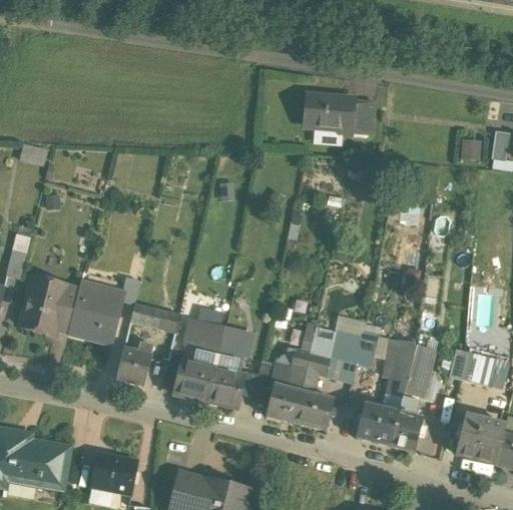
[(354,98),(308,94),(305,125),(306,126),(337,129),(340,134),(350,134),(353,101),(354,98)]
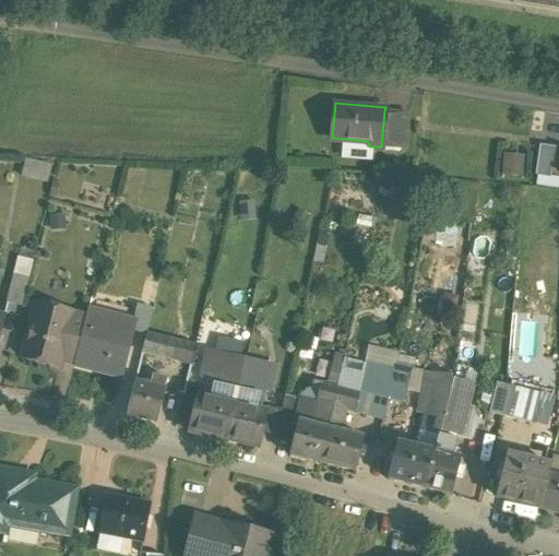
[(408,111),(384,110),(381,144),(405,146),(408,111)]
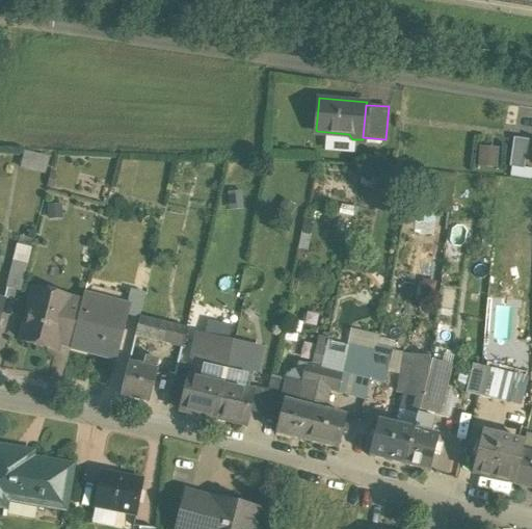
[(528,138),(513,136),(509,164),(511,164),(524,166),(525,159),(528,138)]
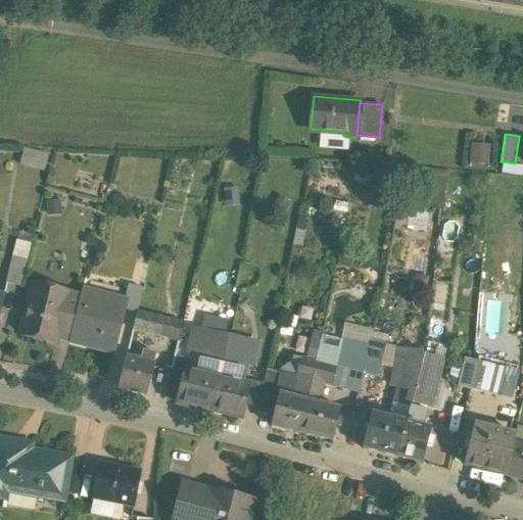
[(470,160),(489,162),(490,141),(471,140),(470,160)]
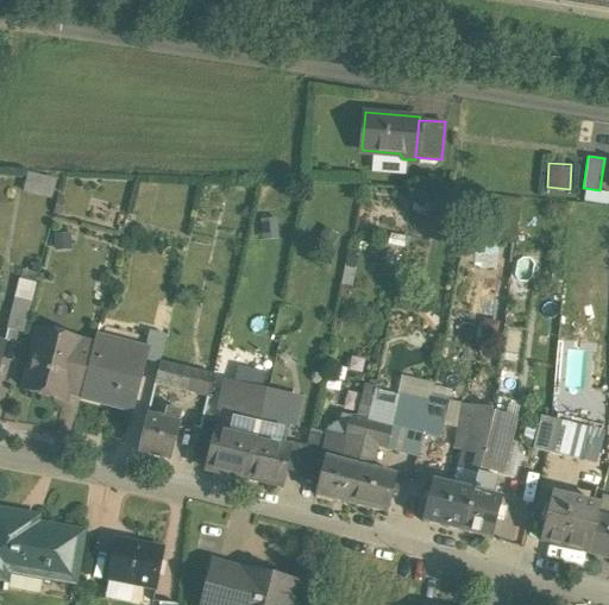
[(55,180),(27,174),(24,189),(51,196),(55,180)]
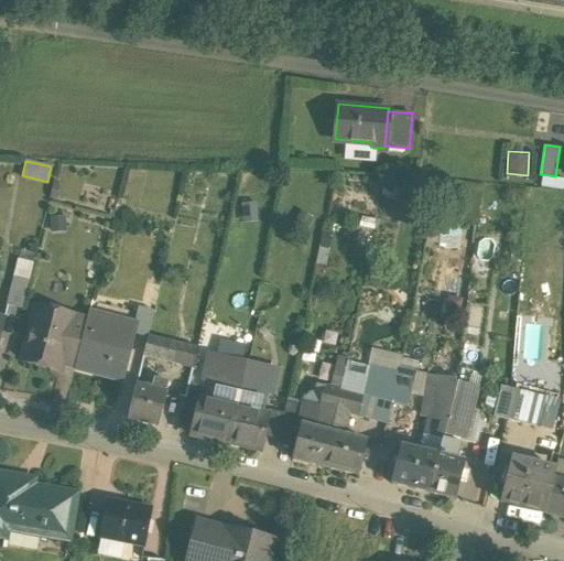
[(563,177),(555,176),(542,174),(541,186),(563,187),(563,181),(563,177)]
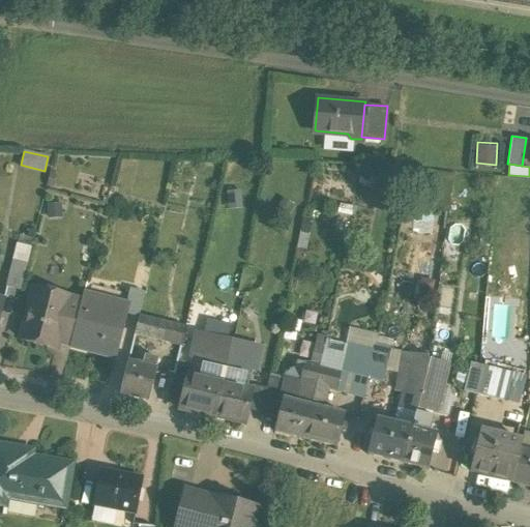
[(31,245),(18,241),(13,258),(27,261),(31,245)]
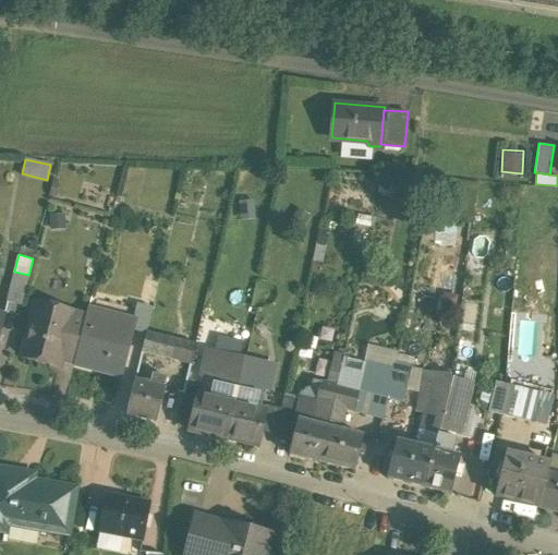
[(28,275),(14,272),(7,300),(22,303),(28,275)]
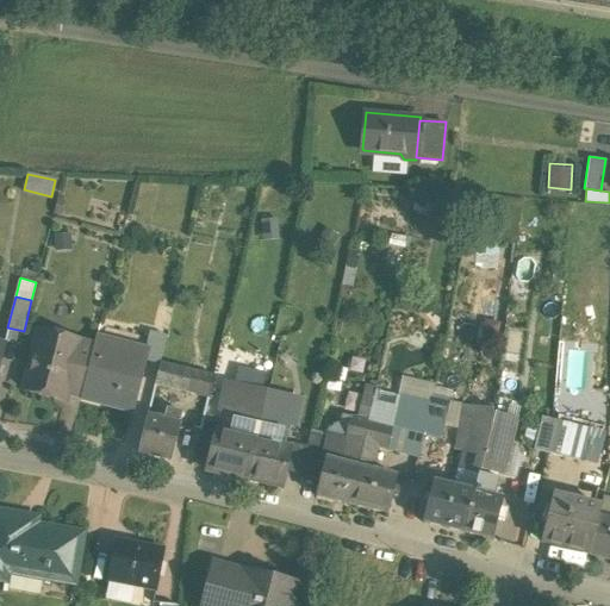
[(76,339),(38,330),(24,387),(64,398),(66,393),(68,380),(78,347),(75,345),(76,339)]
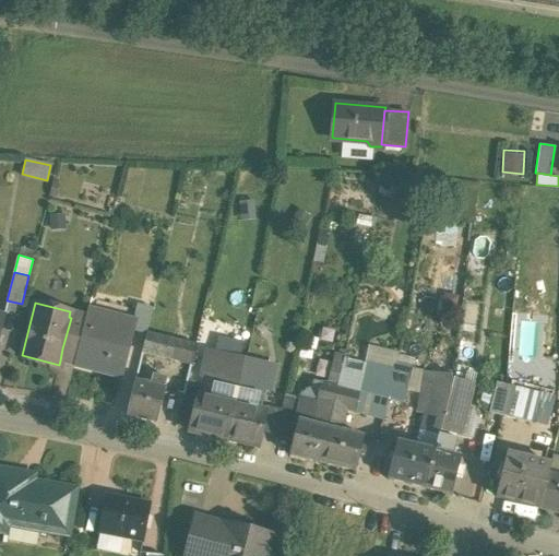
[(152,306),(137,303),(132,322),(133,322),(131,329),(145,332),(145,331),(152,306)]
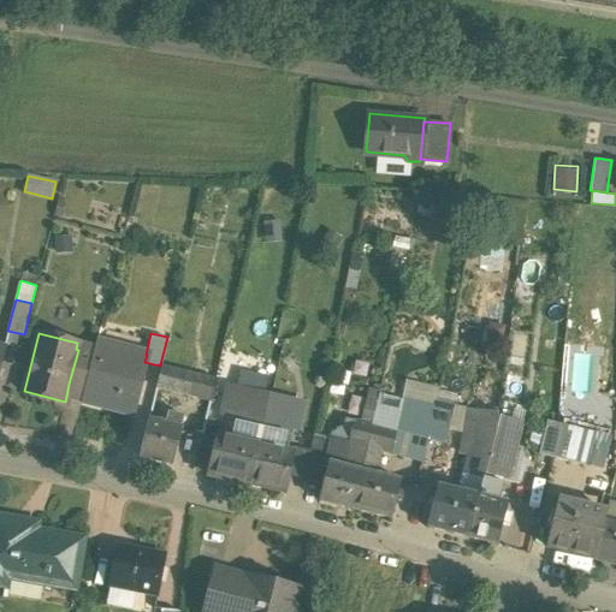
[(78,350),(69,384),(84,387),(94,346),(77,343),(76,349),(78,350)]
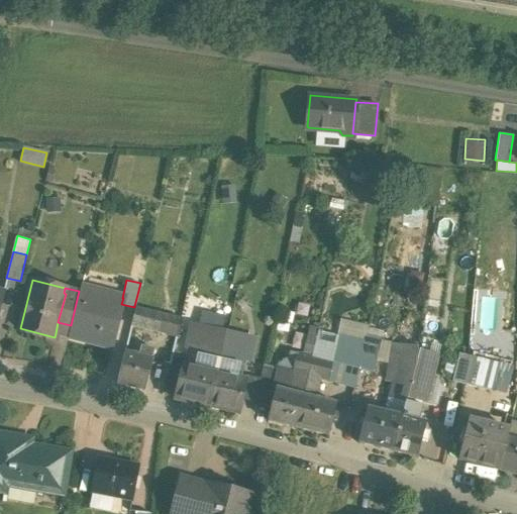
[(122,298),(80,288),(79,291),(71,325),(68,336),(111,347),(121,304),(123,298),(122,298)]
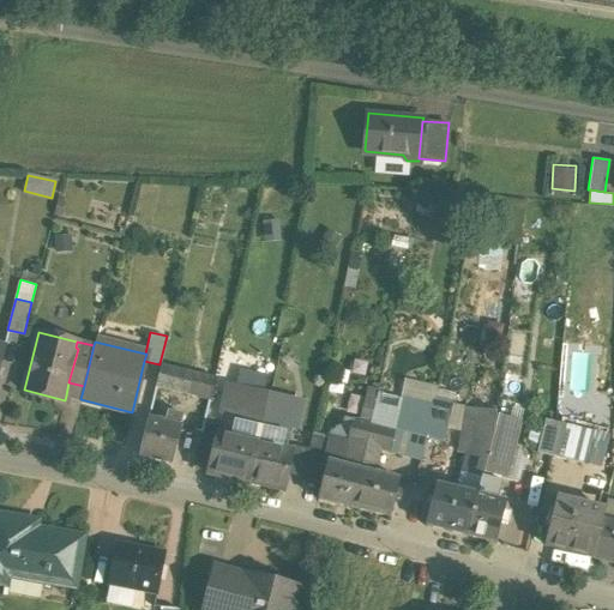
[(214,376),(160,363),(160,364),(155,384),(172,388),(170,396),(178,398),(180,391),(210,398),(215,376),(214,376)]
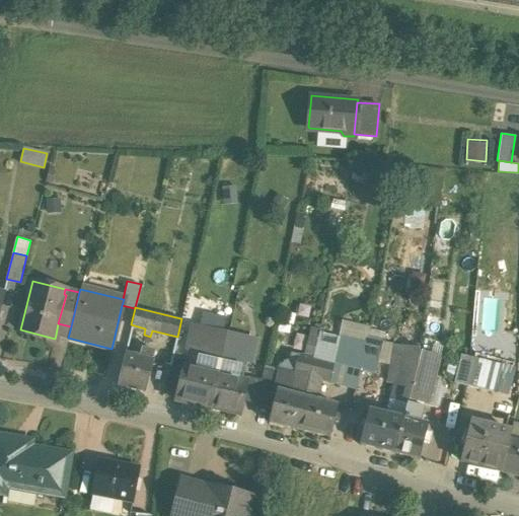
[(202,308),(199,320),(223,326),(226,313),(202,308)]
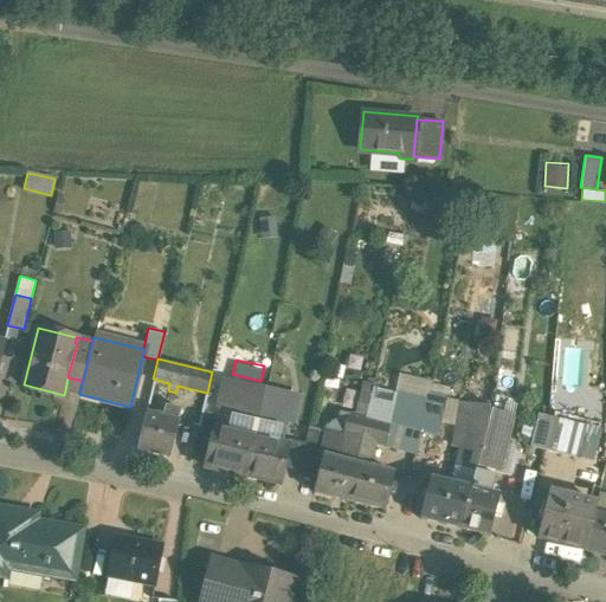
[(83,381),(68,377),(65,390),(79,394),(83,381)]
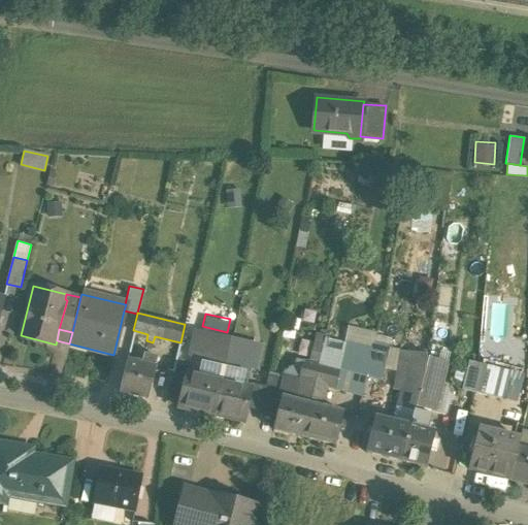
[(229,338),(198,330),(193,351),(202,363),(200,375),(220,379),(229,338)]
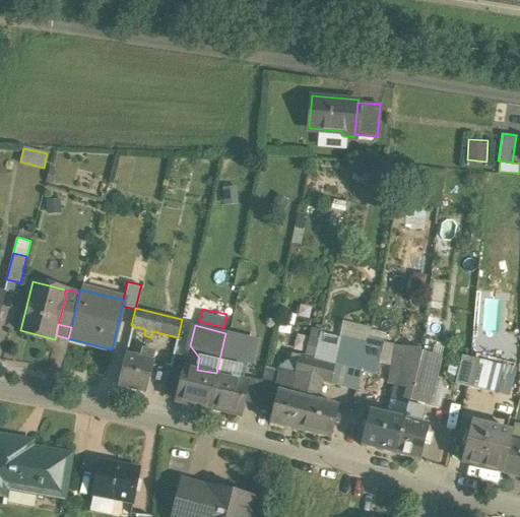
[(368,343),(320,332),(318,343),(337,348),(333,363),(328,382),(356,389),(362,370),(366,353),(367,347),(368,343)]
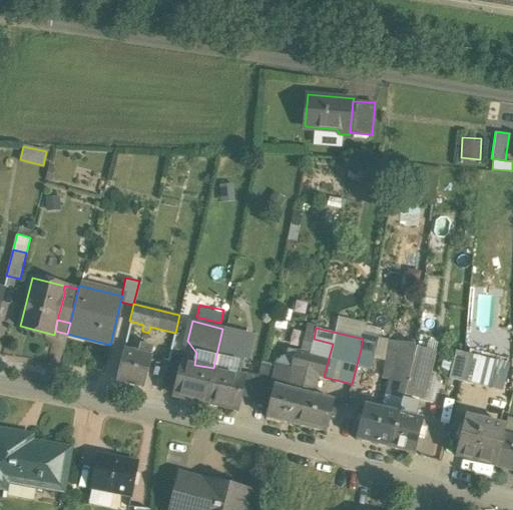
[(246,334),(222,329),(213,368),(212,372),(234,377),(239,350),(242,350),(246,334)]
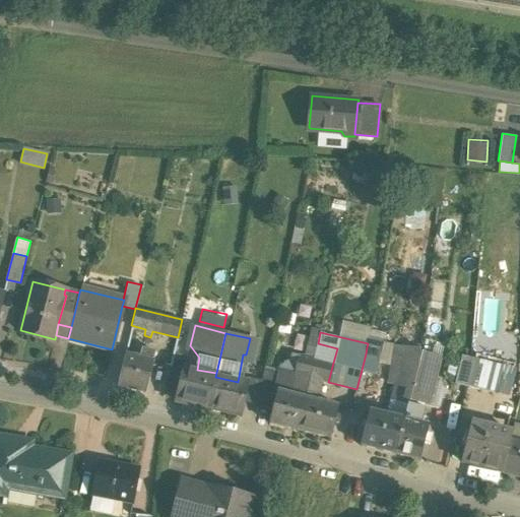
[(383,340),(369,336),(368,343),(367,347),(380,351),(383,340)]
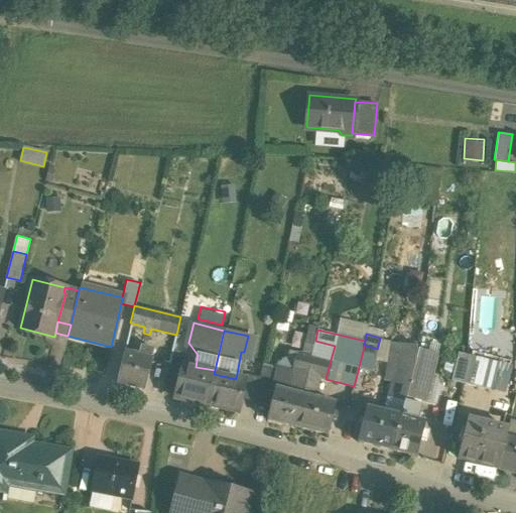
[(335,346),(315,341),(311,355),(331,360),(335,346)]
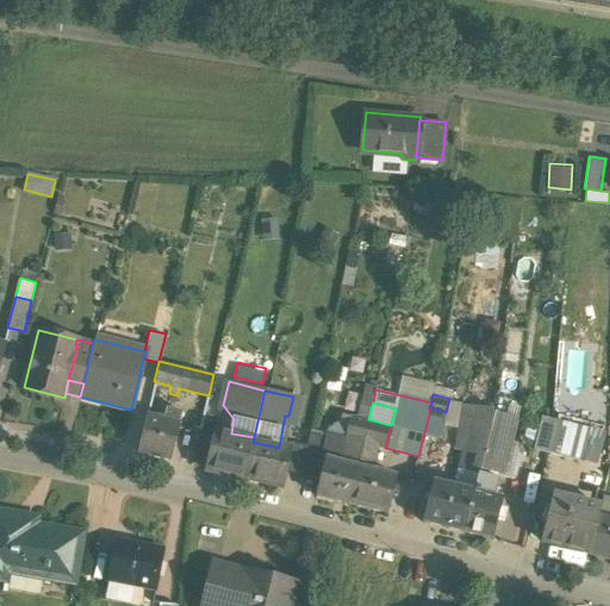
[(182,411),(166,407),(163,419),(180,423),(182,411)]
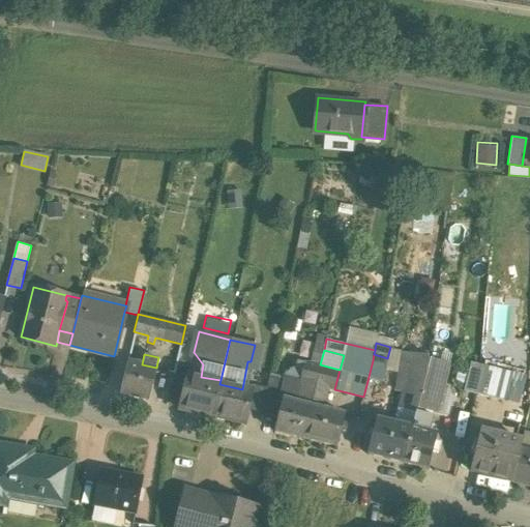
[(387,358),(374,354),(373,360),(369,377),(382,380),(387,358)]
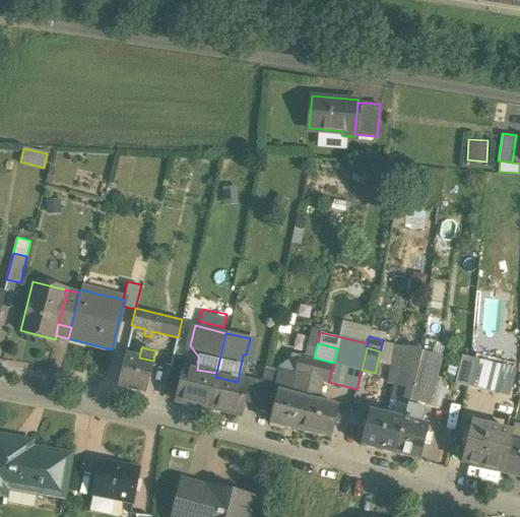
[(440,356),(421,350),(417,367),(409,398),(428,403),(440,356)]
